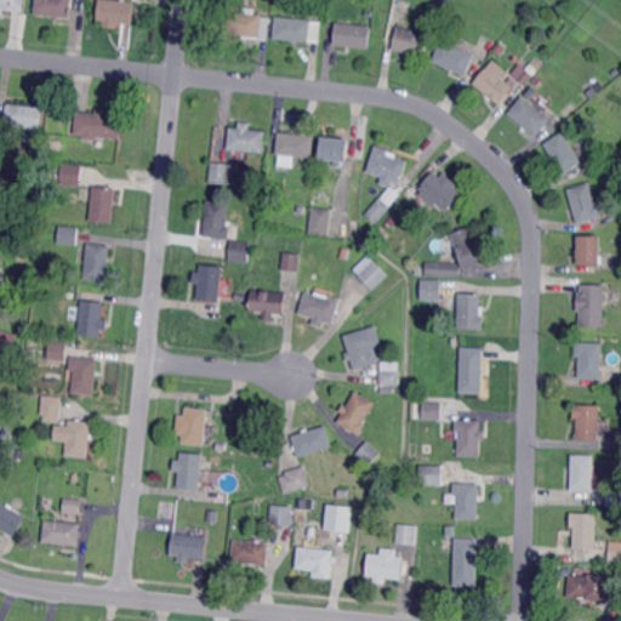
[(23,0),(23,11),(0,9),(0,0),(23,0)]
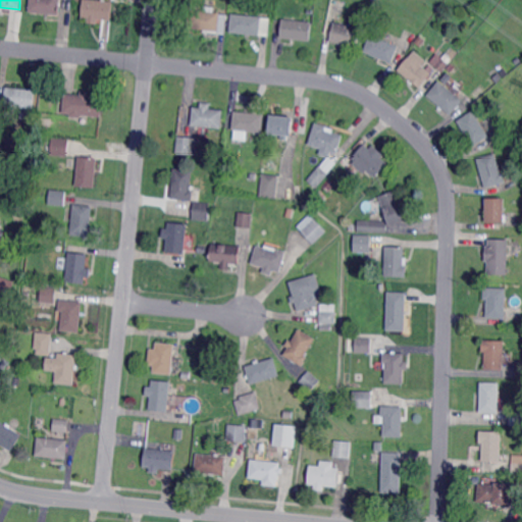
[(61,0),(60,14),(29,11),(30,0),(61,0)]
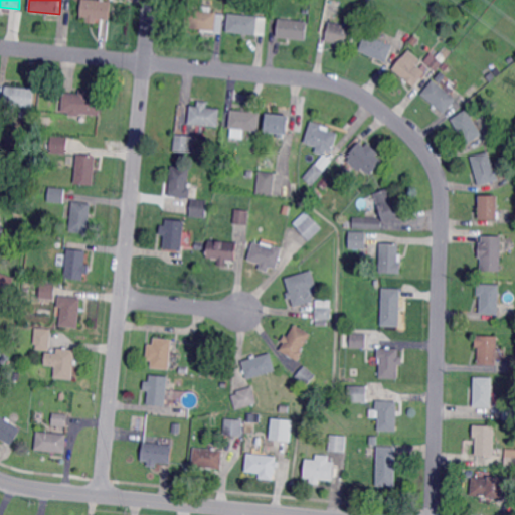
[(112,1),(110,21),(97,19),(96,24),(87,23),(87,18),(80,18),(81,0),(105,0),(105,1),(111,1),(112,1)]
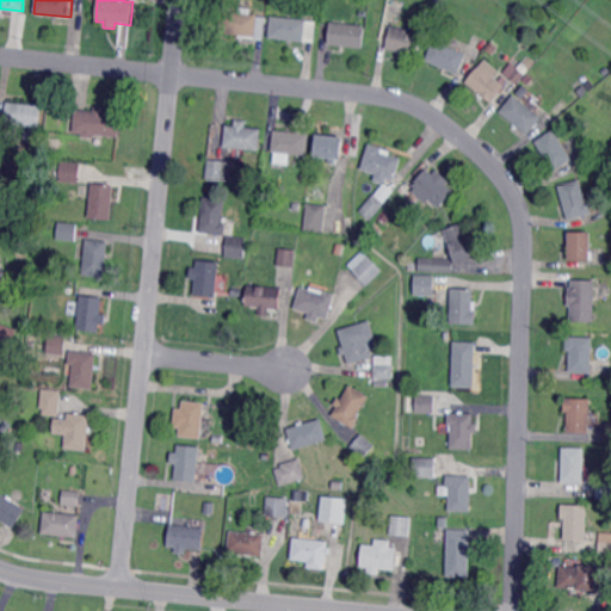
[(251,14),(258,14),(258,17),(266,18),(264,41),(239,39),(239,36),(220,35),(222,11),(239,12),(239,7),(252,8),(251,14)]
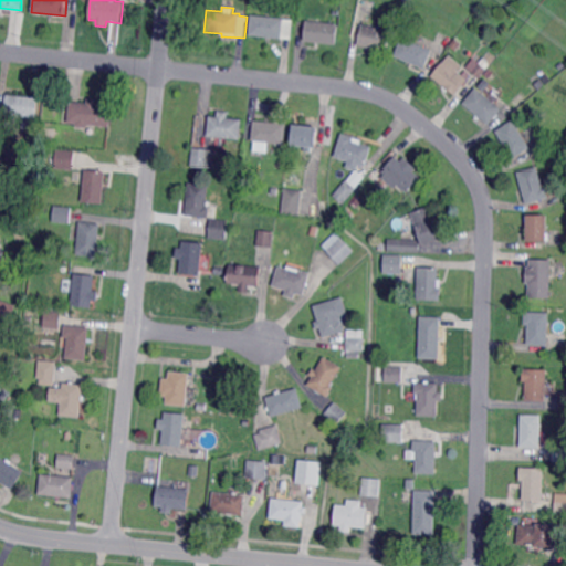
[(292,40),(249,37),(251,16),(293,20),(292,40)]
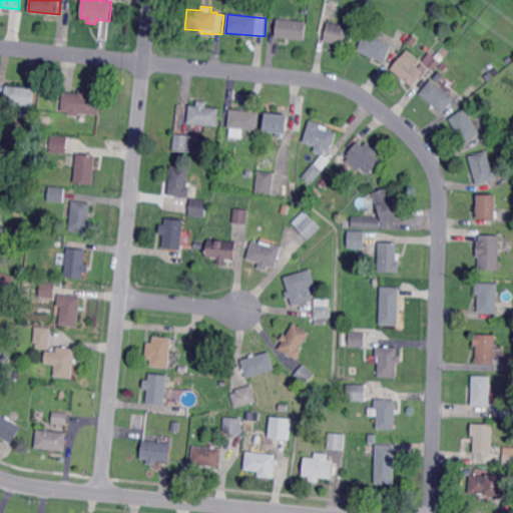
[(306,40),(276,37),(278,18),(307,21),(306,40)]
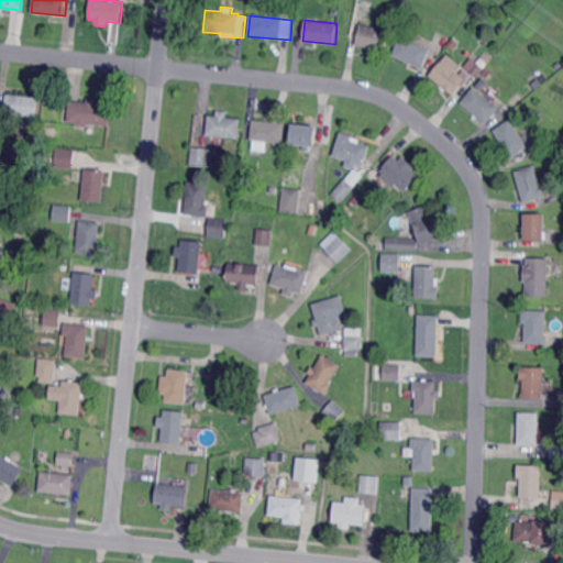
[(386,51),(356,45),(361,23),(390,29),(386,51)]
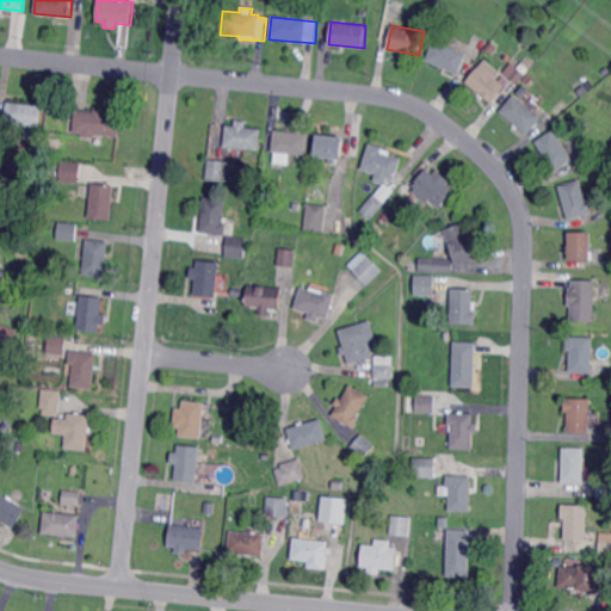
[(460,74),(426,60),(436,39),(468,53),(460,74)]
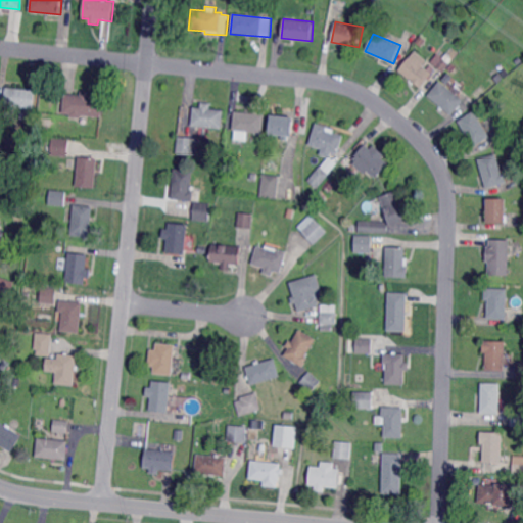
[(421,90),(398,70),(416,50),(428,61),(424,66),(434,75),(421,90)]
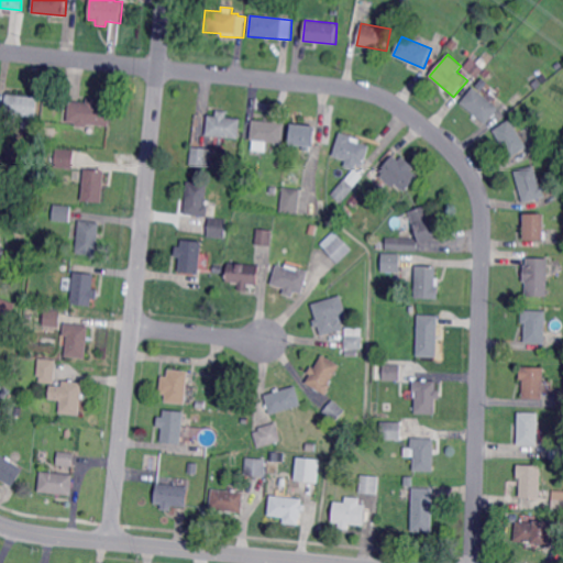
[(477,78),(468,72),(471,69),(465,66),(471,59),(476,64),(481,58),(487,64),(477,78)]
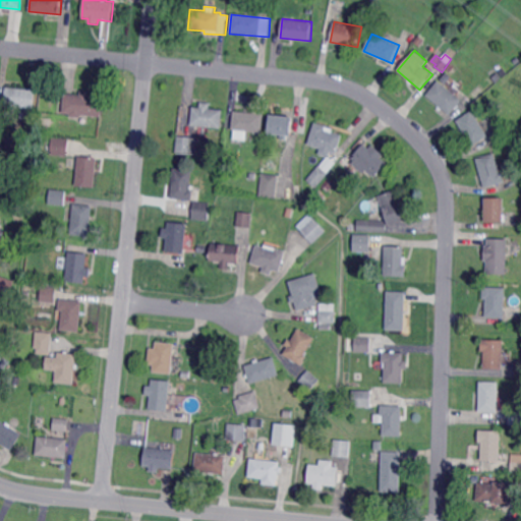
[(516,65),(512,61),(517,57),(520,61),(516,65)]
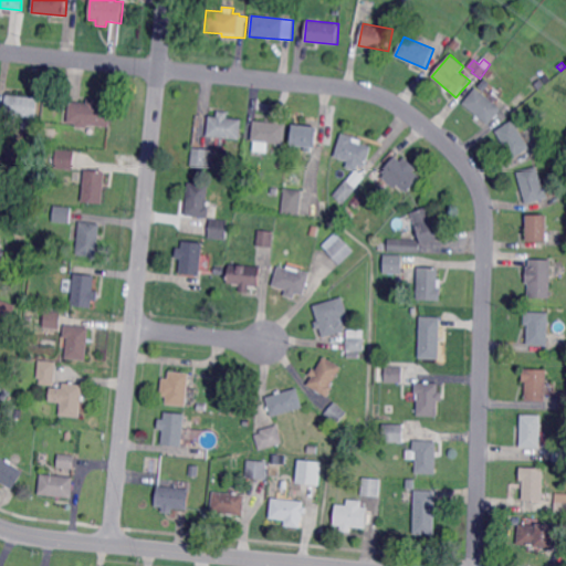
[(490,80),(484,76),(489,70),(494,73),(490,80)]
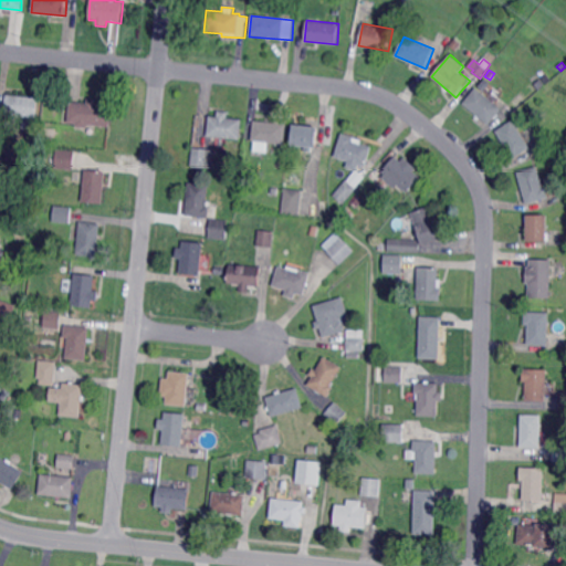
[(546,83),(542,79),(546,74),(551,79),(546,83)]
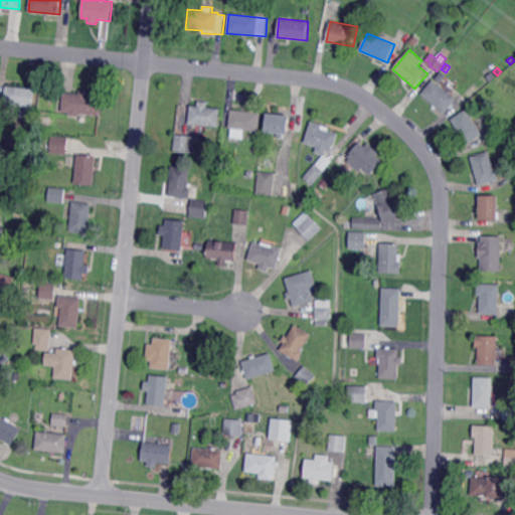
[(491,81),(487,76),(492,73),(496,77),(491,81)]
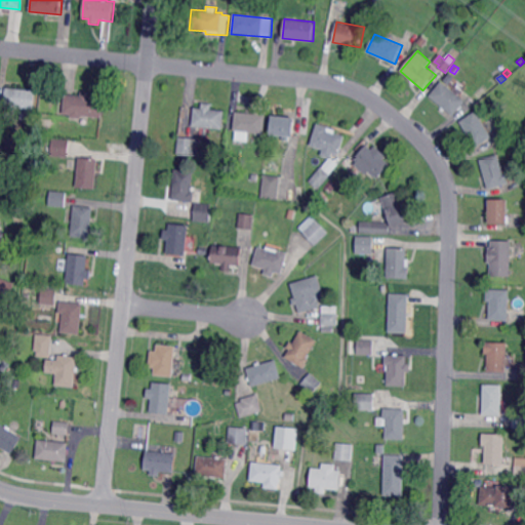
[(484,93),(480,88),(491,79),(495,84),(484,93)]
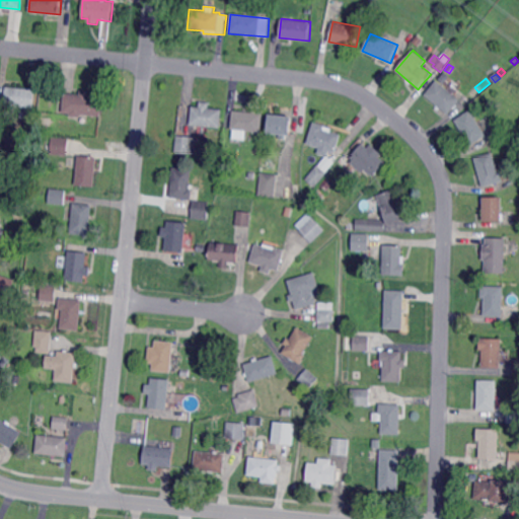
[(448,114),(425,94),(436,81),(459,99),(448,114)]
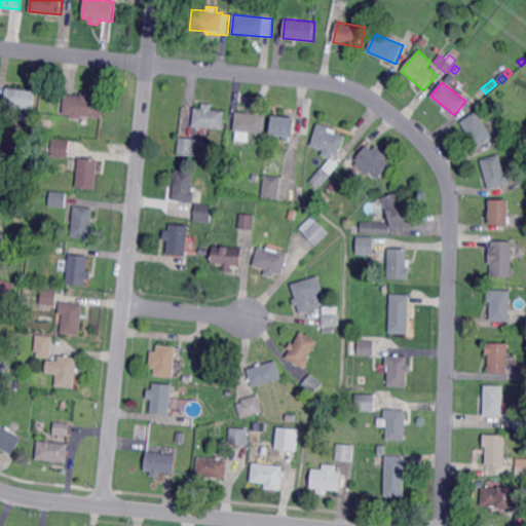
[(35,110),(4,106),(6,87),(37,90),(35,110)]
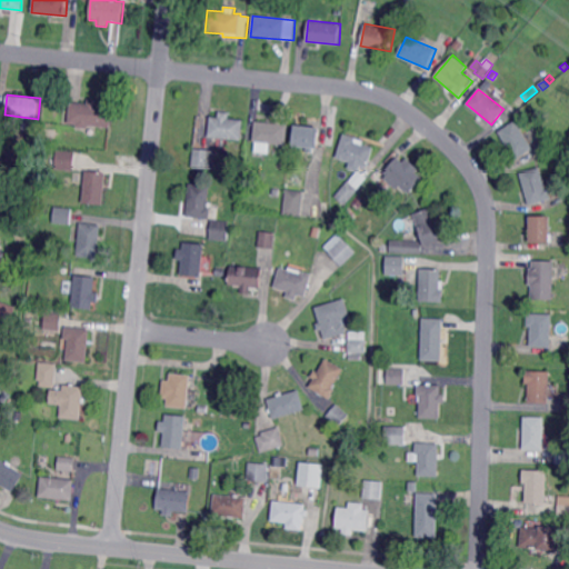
[(99,106),(113,107),(111,129),(90,127),(90,130),(78,129),(78,125),(69,125),(71,103),(88,105),(89,100),(99,101),(99,106)]
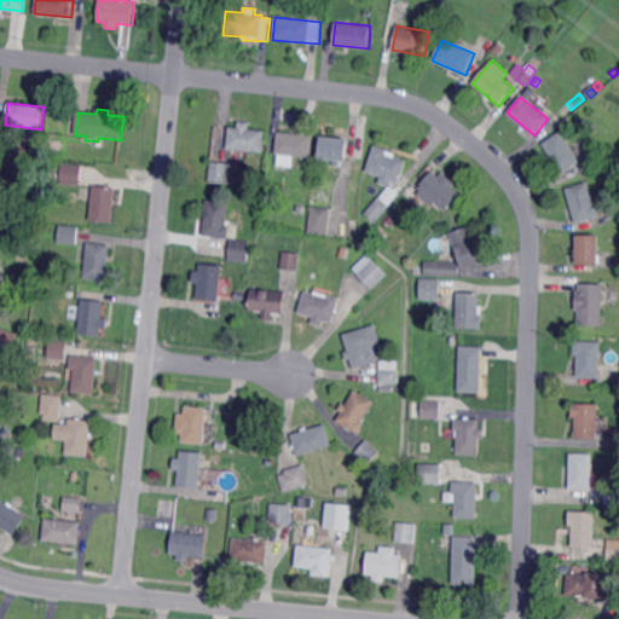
[(250,128),(266,131),(264,152),(227,149),(230,126),(238,127),(239,120),(252,122),(250,128)]
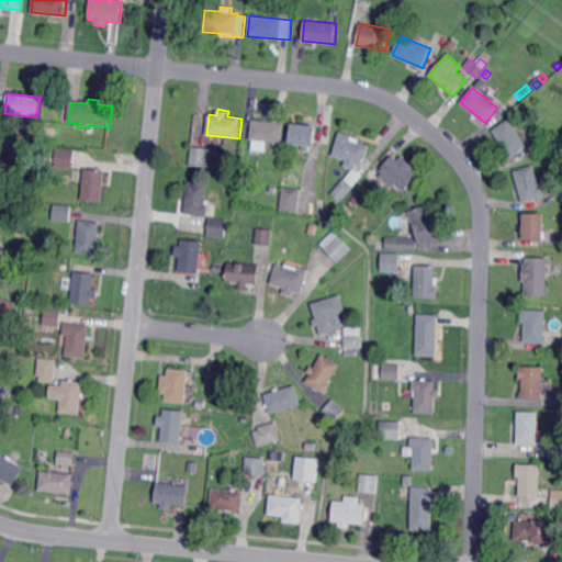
[(283,143),(251,139),(254,119),(285,122),(283,143)]
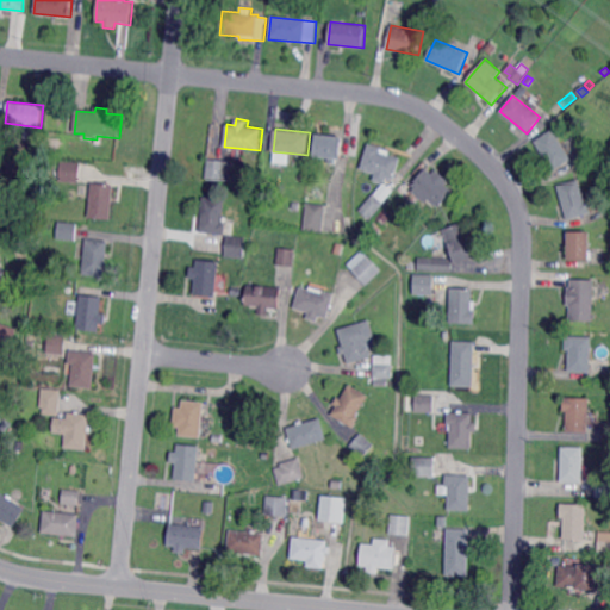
[(554,170),(535,141),(554,129),(573,159),(554,170)]
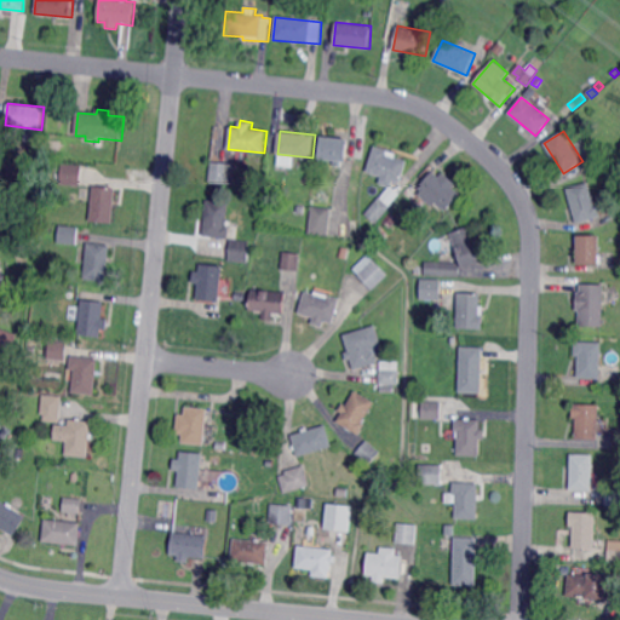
[(348,161),(343,161),(343,166),(334,165),(336,160),(320,158),(322,136),(349,138),(348,161)]
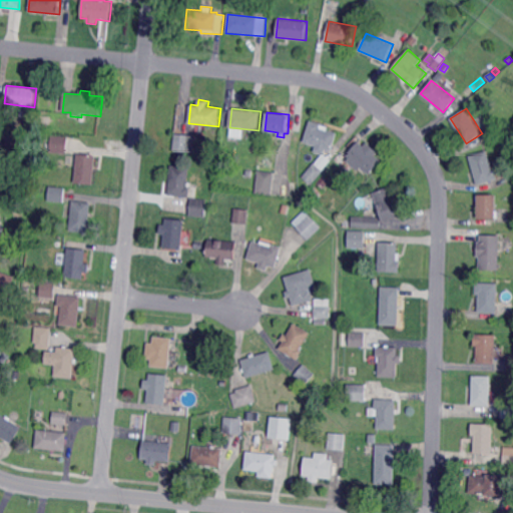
[(334,151),(328,149),(326,154),(315,151),(317,145),(304,141),(310,120),(329,126),(328,129),(339,132),(334,151)]
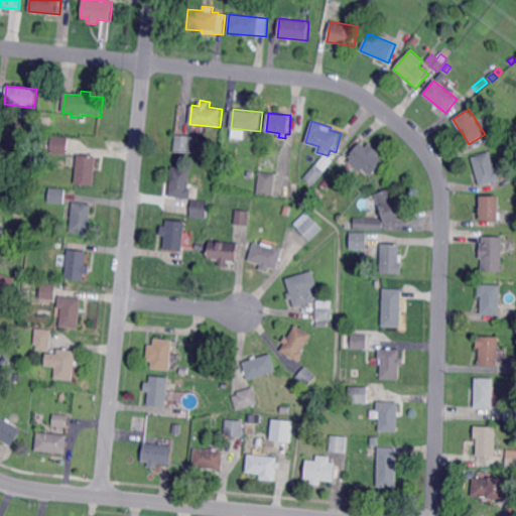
[(197,153),(174,151),(176,134),(198,136),(197,153)]
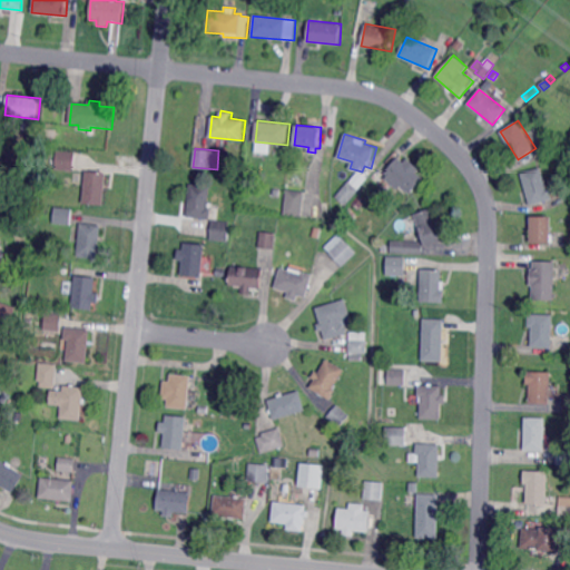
[(56,169),(58,150),(76,151),(74,172),(56,169)]
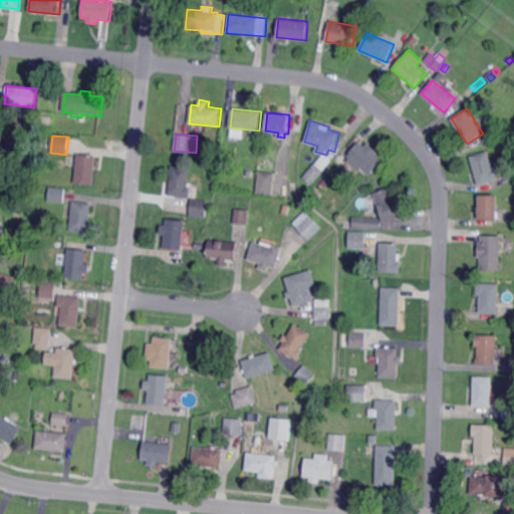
[(364,146),(366,144),(378,153),(375,157),(381,161),(370,176),(361,169),(359,172),(347,162),(349,159),(347,157),(358,142),(364,146)]
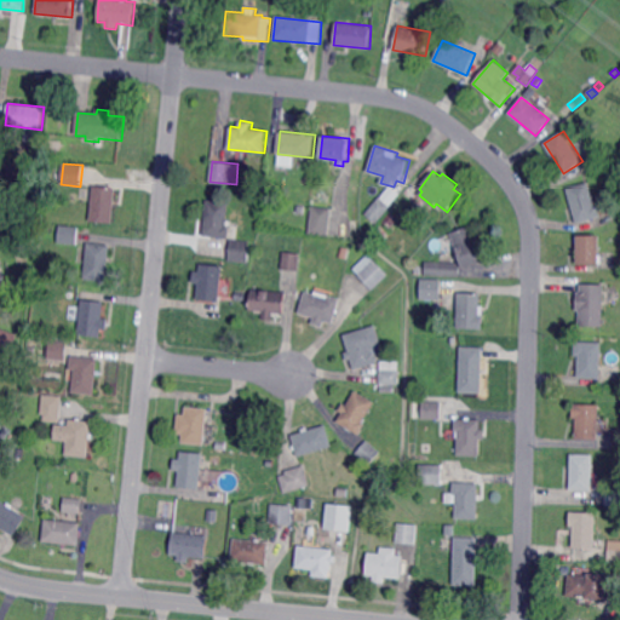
[(595,206),(598,205),(602,218),(577,225),(567,190),(589,184),(595,206)]
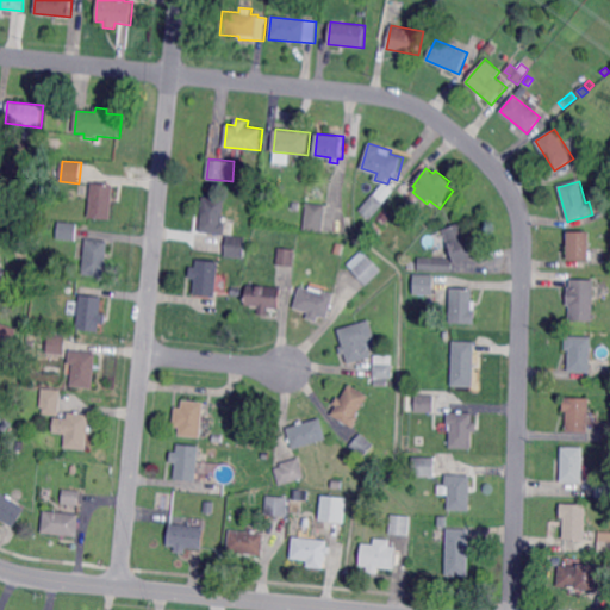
[(112,219),(91,217),(93,182),(114,185),(112,219)]
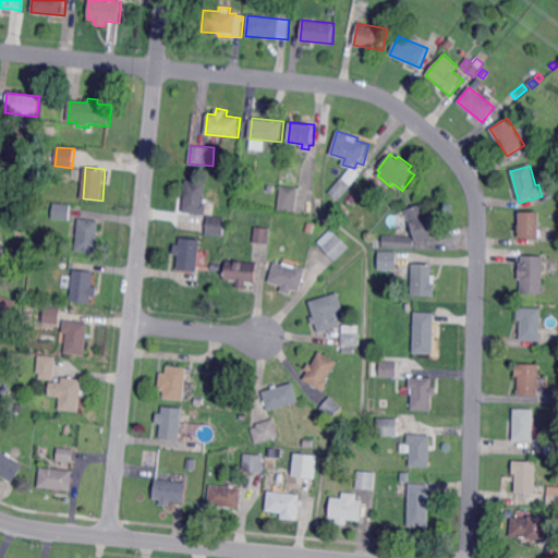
[(0,176),(2,174),(9,182),(0,189),(0,176)]
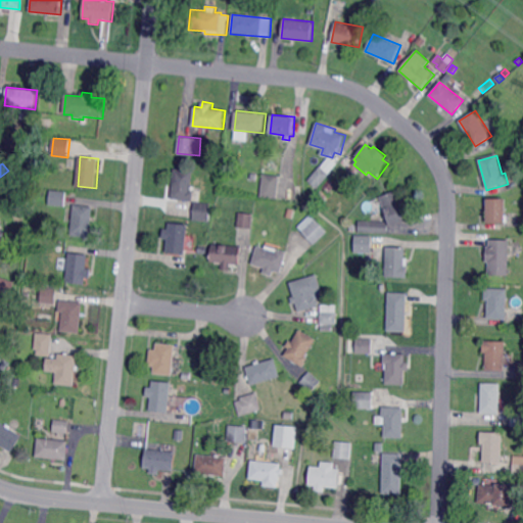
[(318,188),(308,180),(321,165),(330,174),(318,188)]
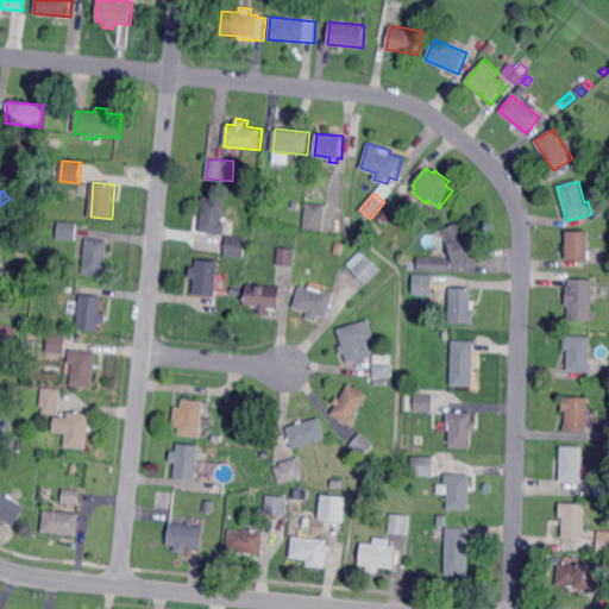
[(225,234),(200,232),(203,196),(225,199),(223,221),(226,223),(225,234)]
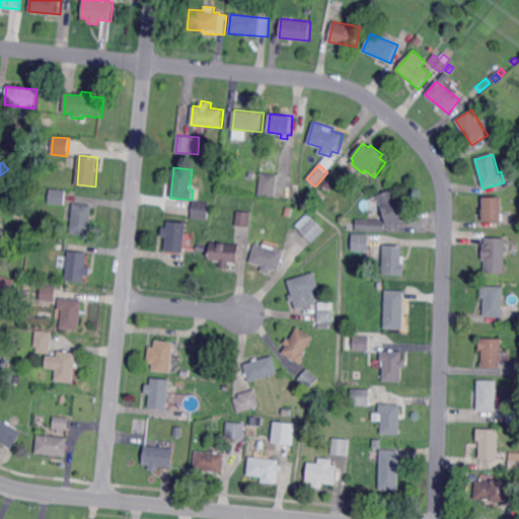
[(275,197),(258,195),(262,172),(278,174),(275,197)]
